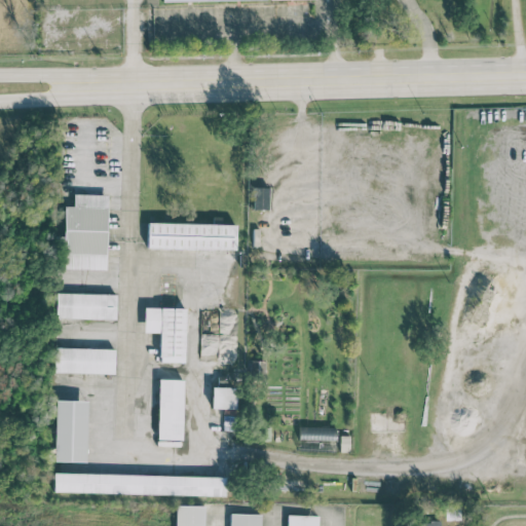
[(268,187),(254,187),(253,209),(268,209),(268,187)]
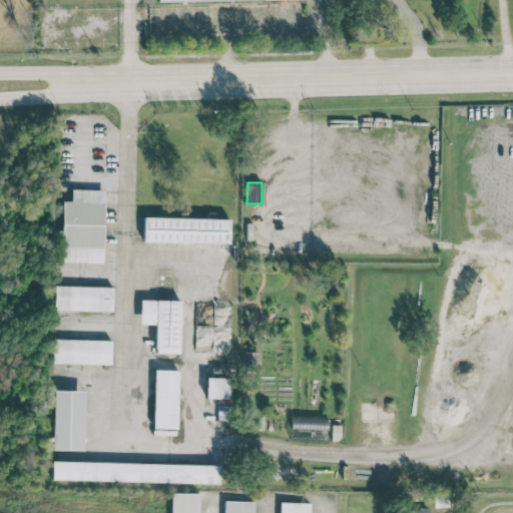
[(104,189),(71,188),(71,200),(61,200),(61,262),(102,263),(104,189)]
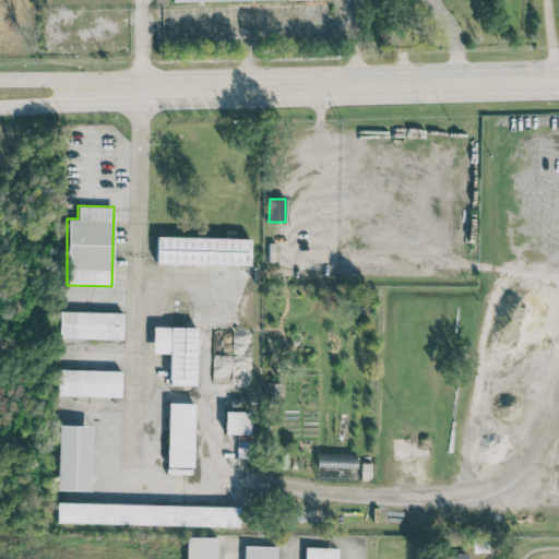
[(250,238),(156,236),(156,263),(249,265),(250,238)]
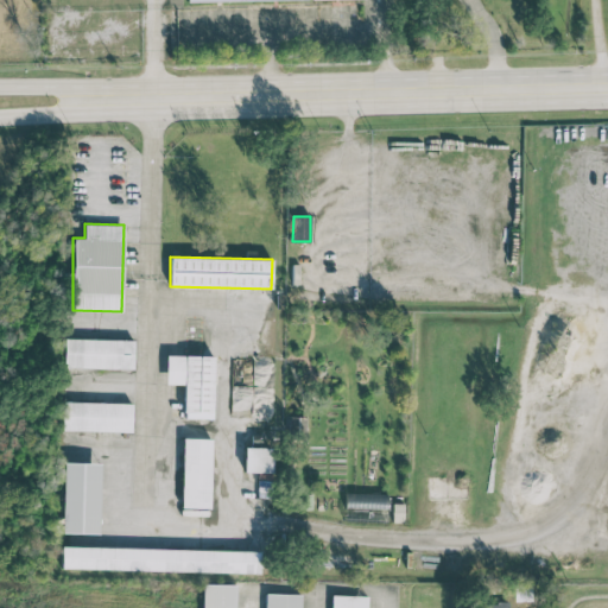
[(133,340),(64,339),(64,367),(133,368),(133,340)]
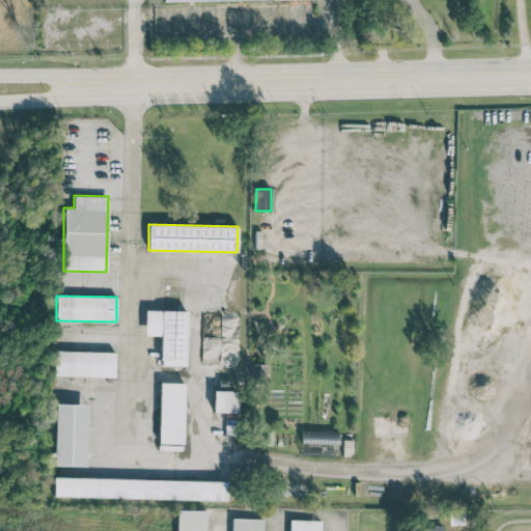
[(187,311),(145,310),(144,335),(161,335),(160,365),(186,365),(187,311)]
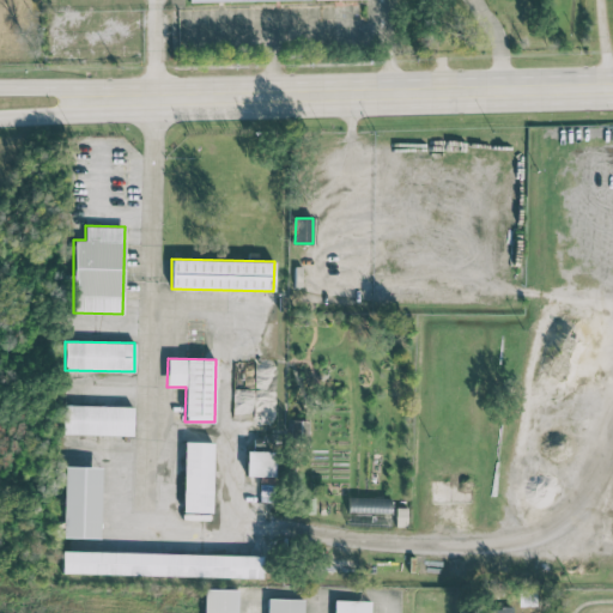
[(132,435),(133,406),(64,405),(64,434),(132,435)]
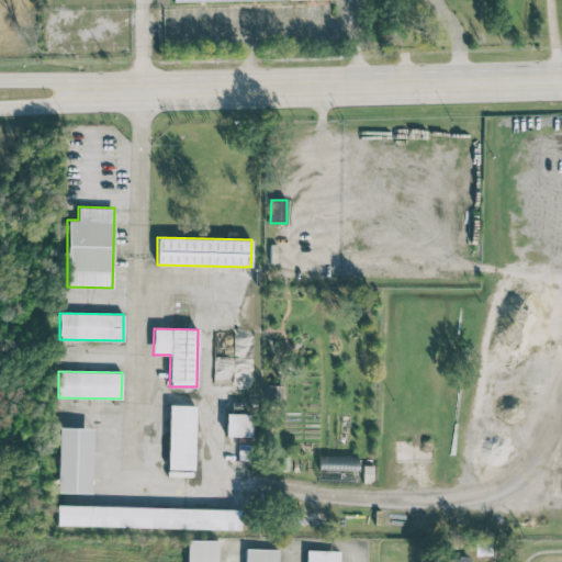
[(195,405),(168,404),(167,469),(194,469),(195,405)]
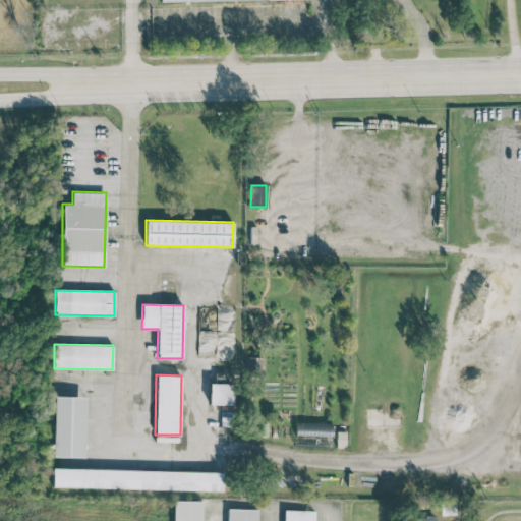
[(233,383),(210,383),(209,404),(233,405),(233,383)]
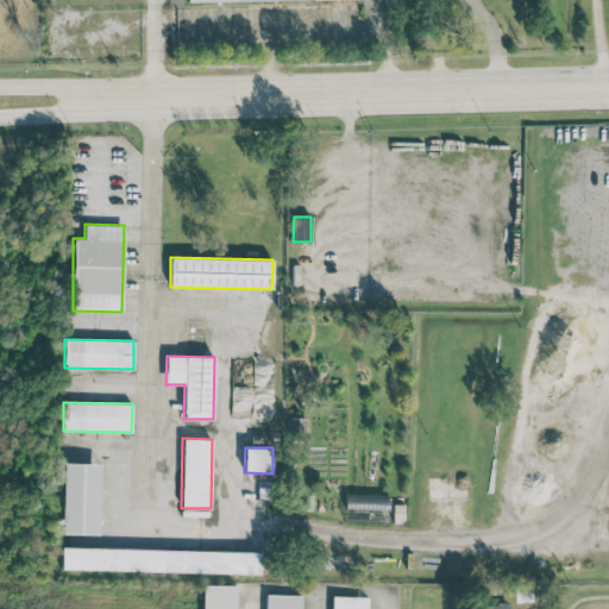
[(100,464),(64,463),(62,534),(99,534),(100,464)]
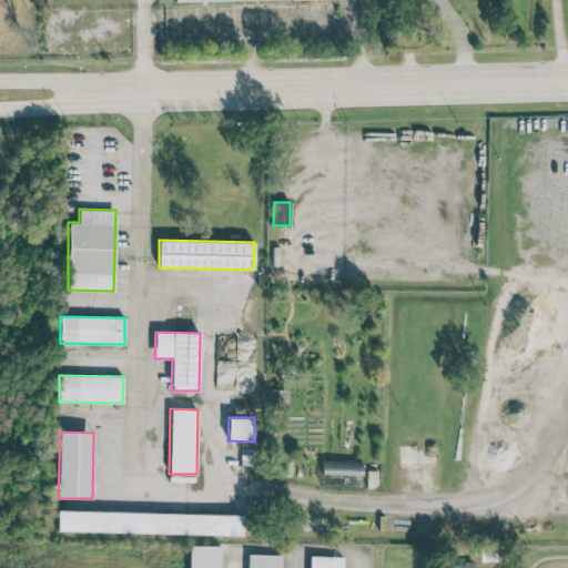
[(322,486),(362,487),(363,462),(323,460),(322,486)]
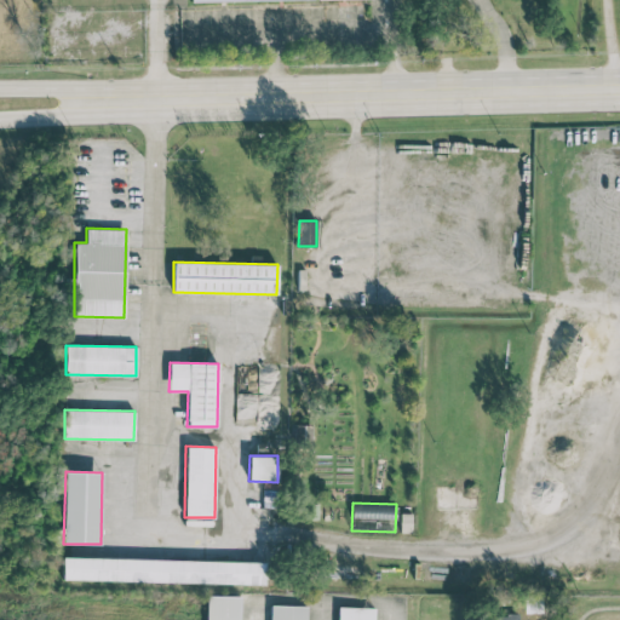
[(63,579),(264,584),(264,561),(63,557),(63,579)]
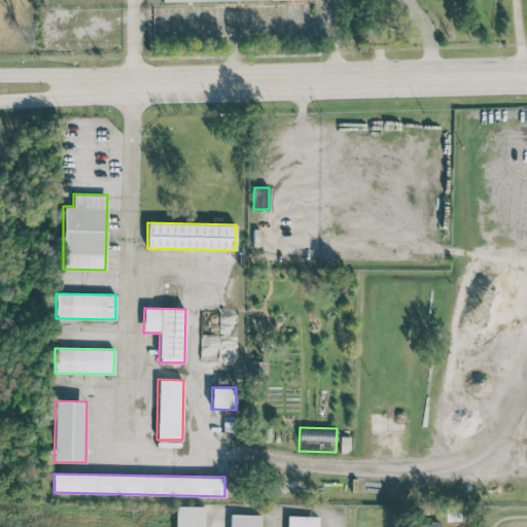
[(202,526),(203,506),(174,506),(173,526),(202,526)]
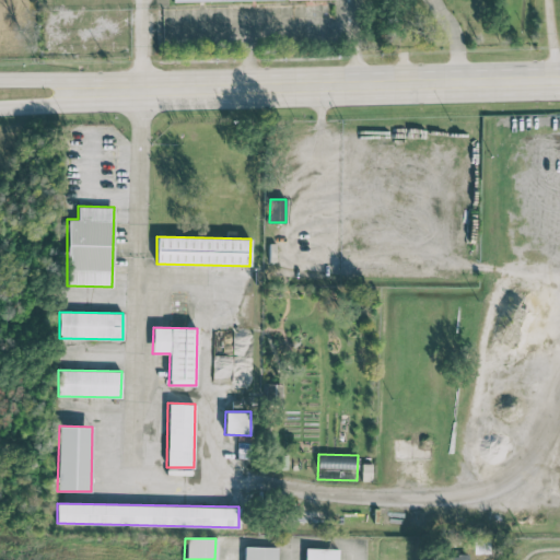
[(474,553),(490,552),(489,538),(473,539),(474,553)]
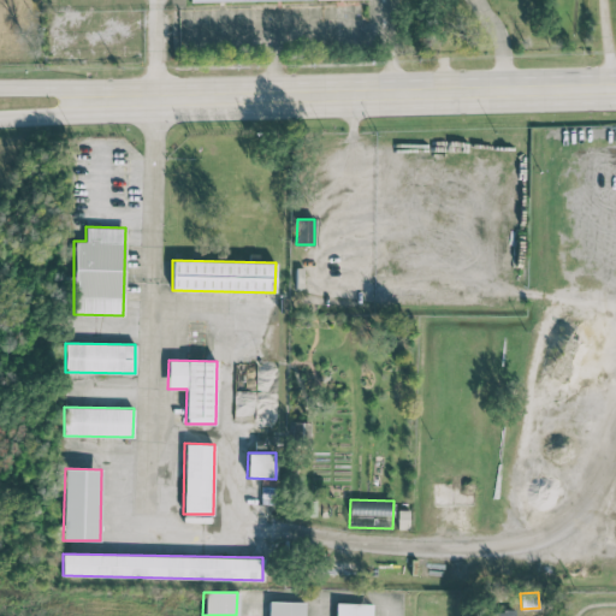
[(267,615),(303,615),(304,602),(267,602),(267,615)]
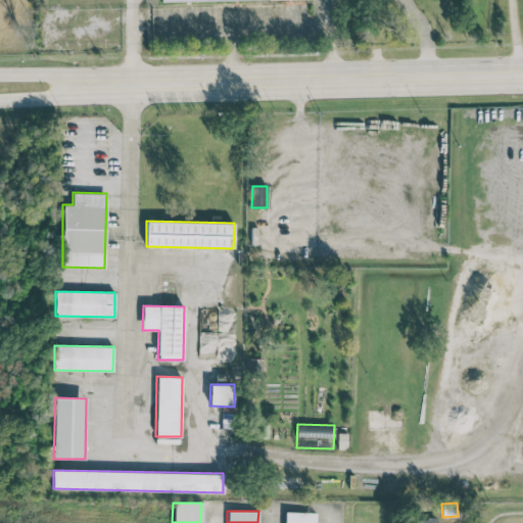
[(315,522),(316,512),(285,512),(284,522),(315,522)]
